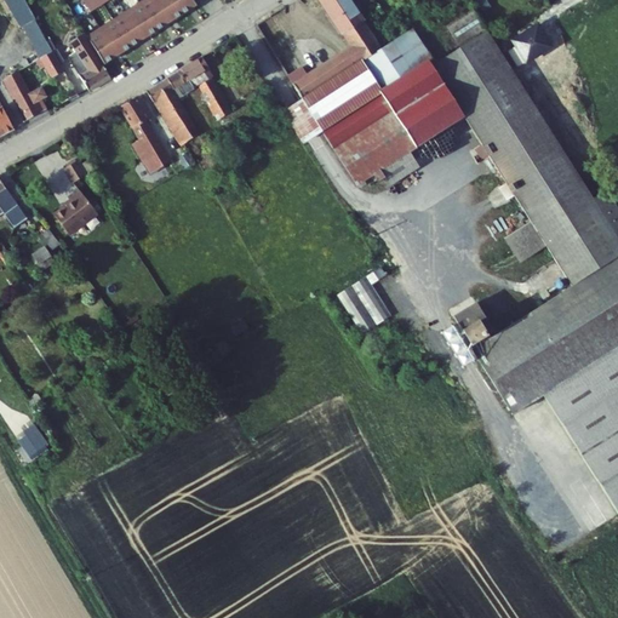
[(7,0),(12,10),(29,0),(7,0)]
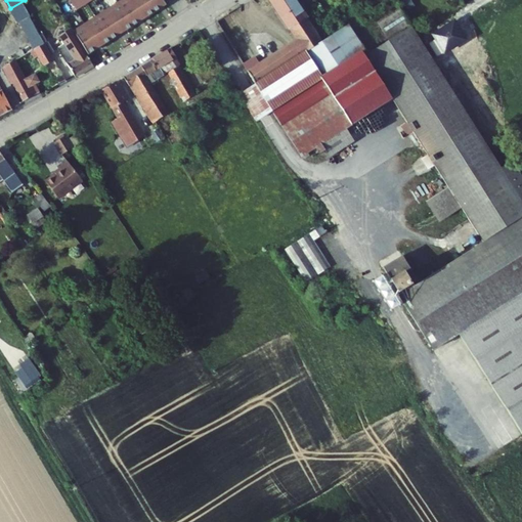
[(25,0),(10,8),(15,17),(30,10),(25,0)]
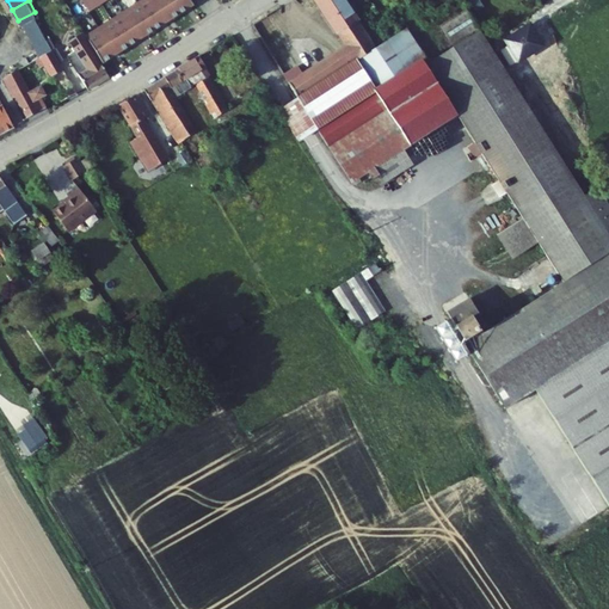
[(81,0),(88,11),(105,0),(81,0)]
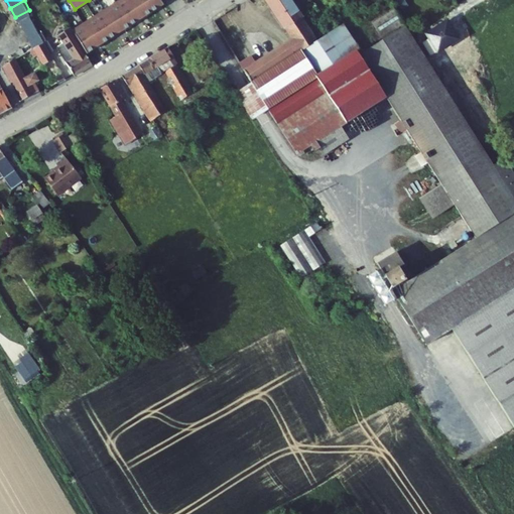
[(118,0),(116,1),(131,25),(142,19),(130,0),(118,0)]
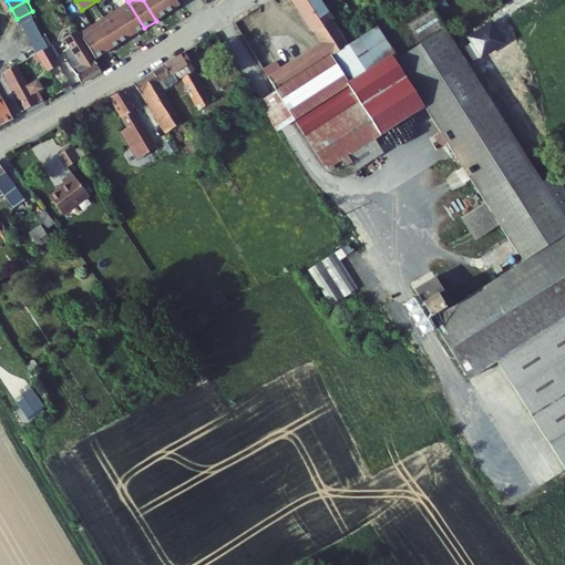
[(143,0),(156,21),(168,13),(160,0),(143,0)]
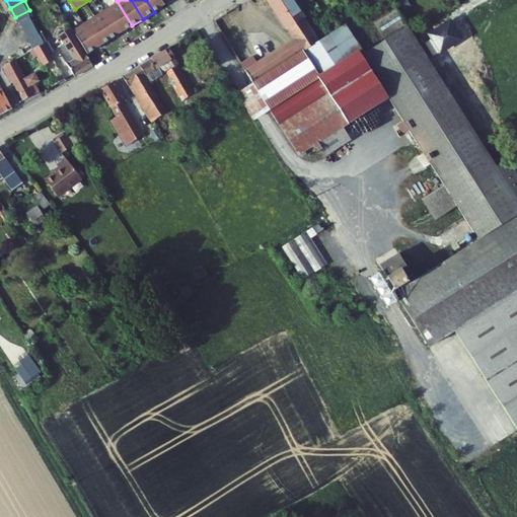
[(146,0),(154,12),(165,5),(161,0),(146,0)]
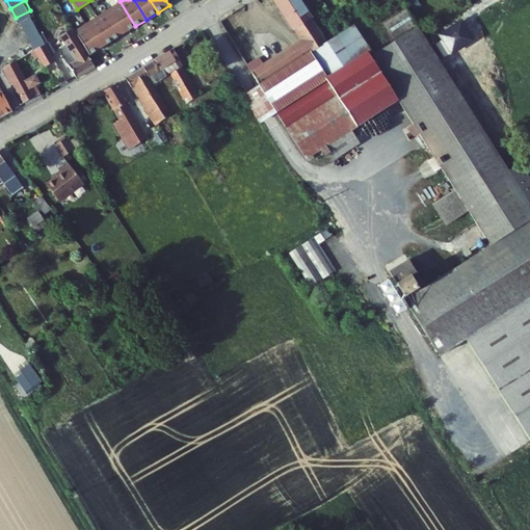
[(276,110),(305,158),(316,151),(345,132),(313,84),(324,78),(353,127),(397,99),(371,55),(376,51),(367,35),(362,38),(359,34),(386,18),(380,9),(327,44),(299,0),(274,0),(300,40),(309,54),(300,59),(291,46),(264,62),(235,11),(221,21),(259,82),(261,86),(269,81),(283,103),(274,108),(276,110)]
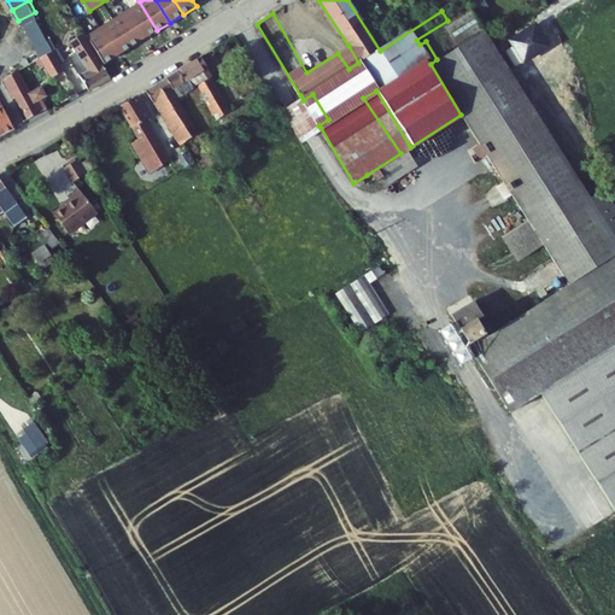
[(457,0),(441,11),(447,21),(470,7),(466,0),(457,0)]
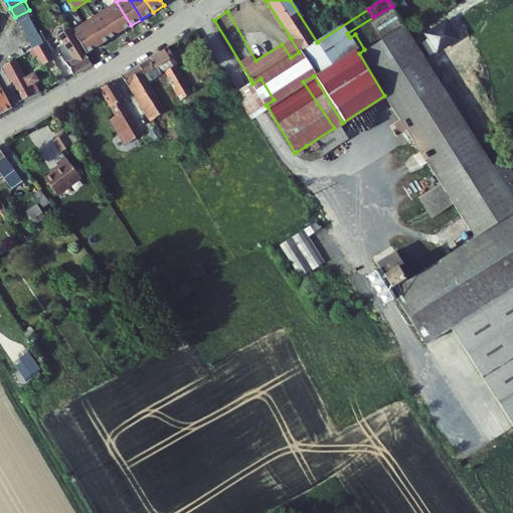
[(486,11),(487,0),(477,0),(476,10),(486,11)]
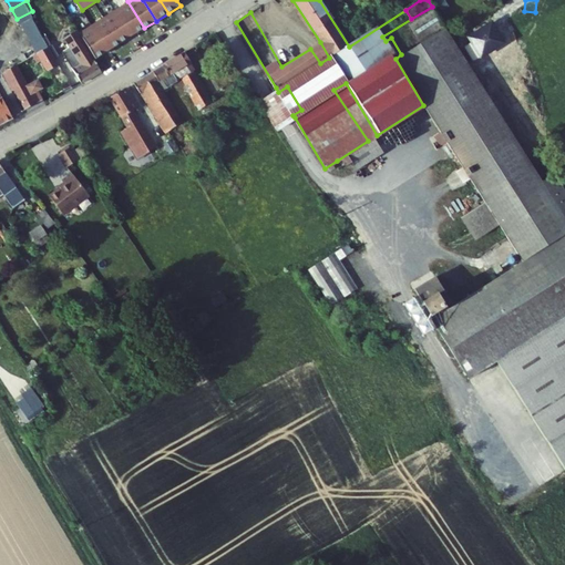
[(127,1),(115,9),(132,36),(144,28),(127,1)]
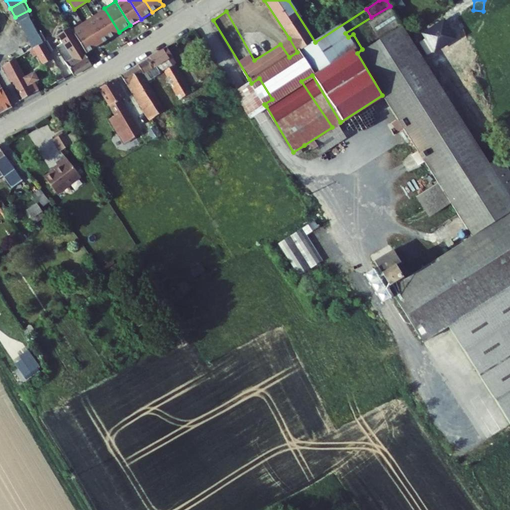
[(395,7),(370,19),(378,35),(403,23),(395,7)]
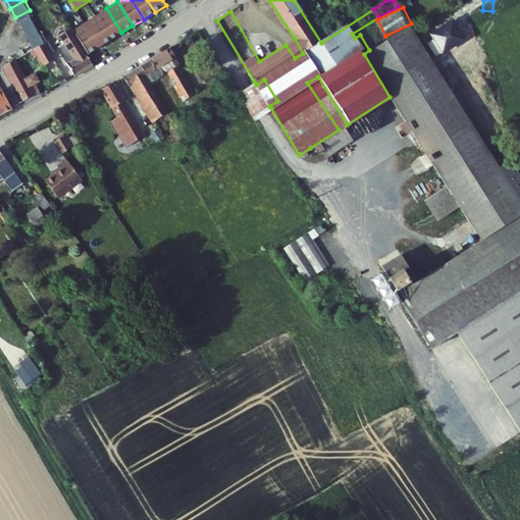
[(106,8),(95,15),(110,40),(121,33),(106,8)]
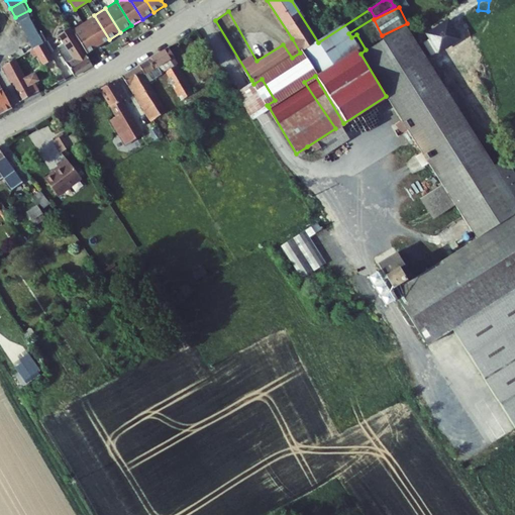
[(94,15),(83,21),(98,45),(109,39),(94,15)]
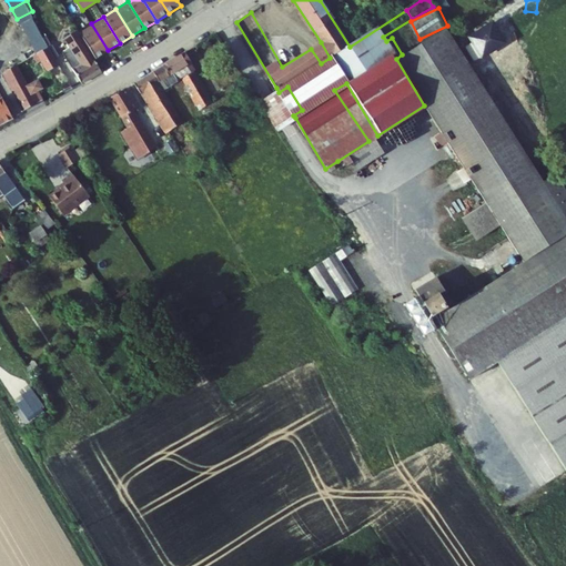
[(91,23),(79,31),(95,58),(108,50),(91,23)]
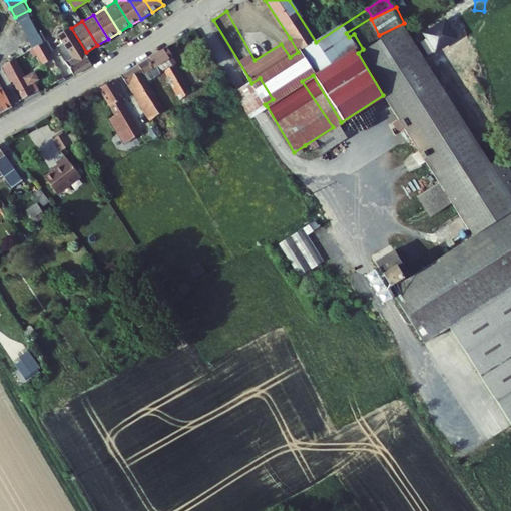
[(402,25),(363,49),(358,53),(383,95),(436,184),(445,199),(489,163),(402,25)]
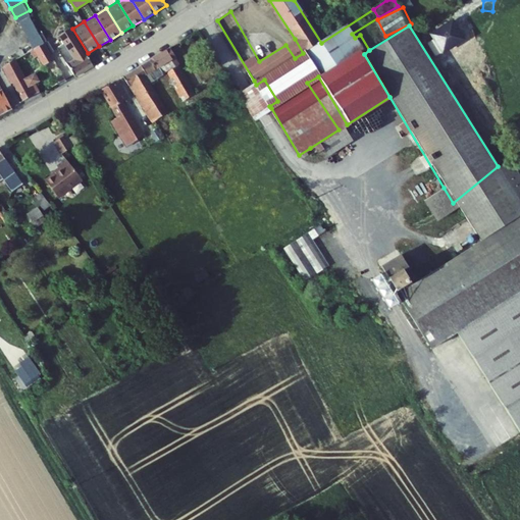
[(67,61),(75,75),(93,64),(70,27),(60,33),(73,56),(67,61)]
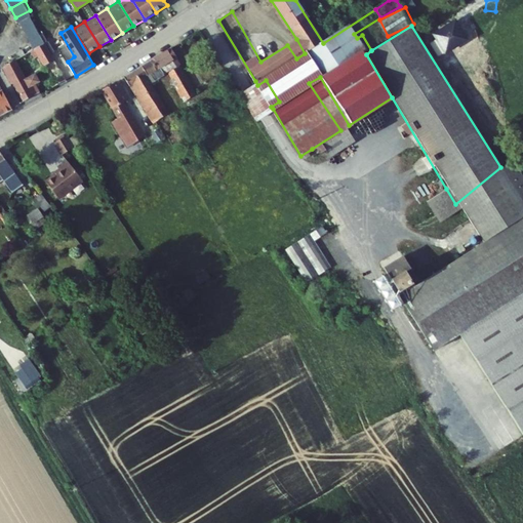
[(47,41),(42,32),(33,38),(38,46),(47,41)]
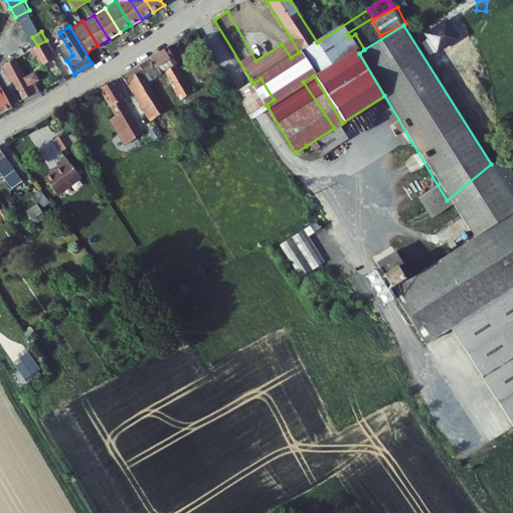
[(282,44),(291,57),(299,52),(291,38),(282,44)]
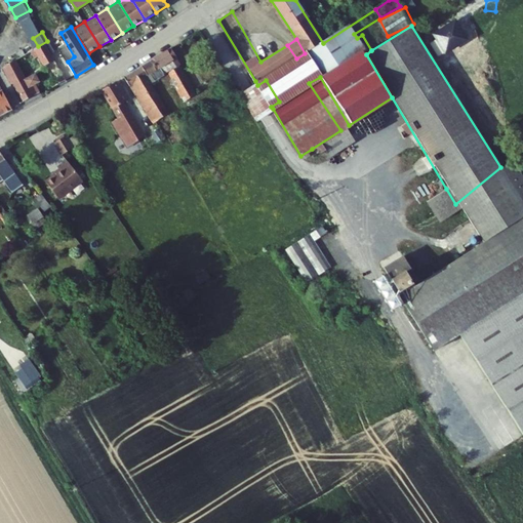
[(38,46),(37,46),(40,53),(50,47),(47,41),(38,46)]
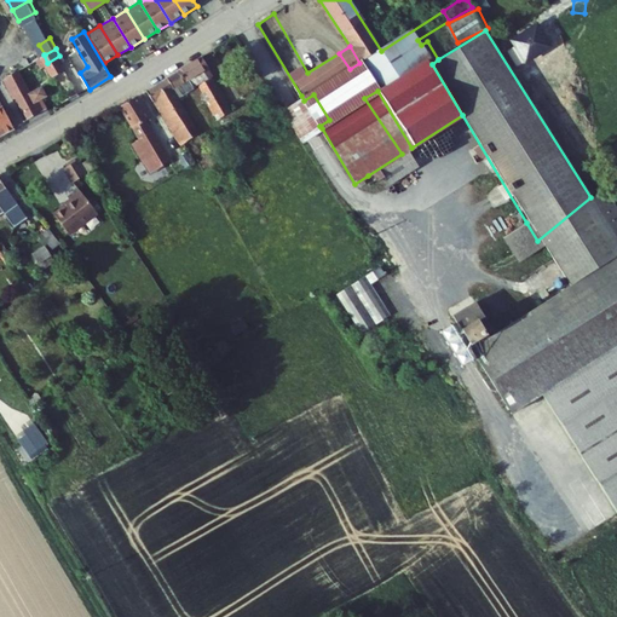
[(59,56),(47,63),(55,75),(67,68),(59,56)]
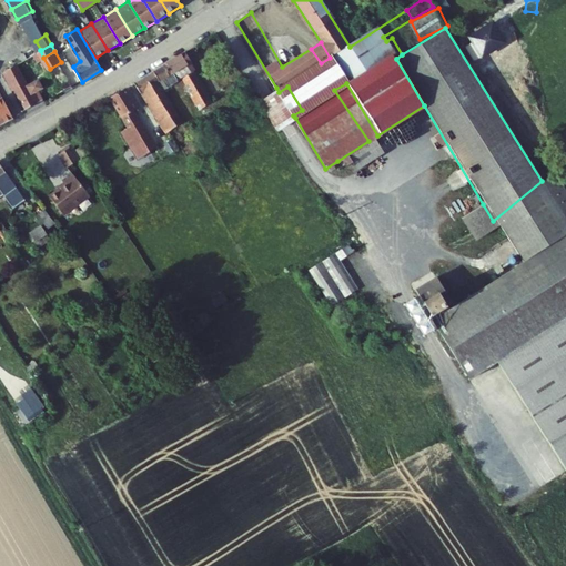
[(187,52),(162,67),(169,78),(175,73),(192,62),(187,52)]
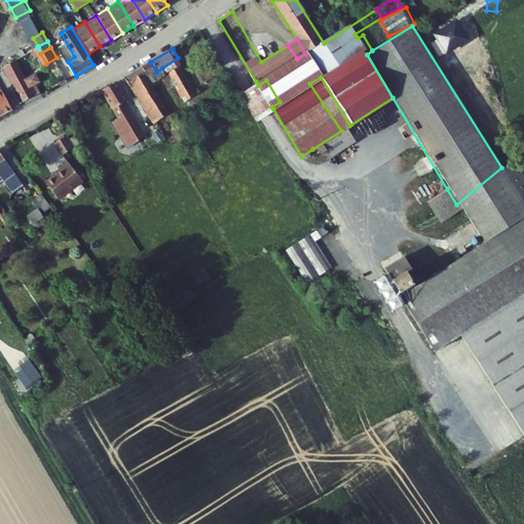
[(6,64),(23,101),(40,94),(35,84),(41,82),(38,75),(29,79),(19,58),(6,64)]
